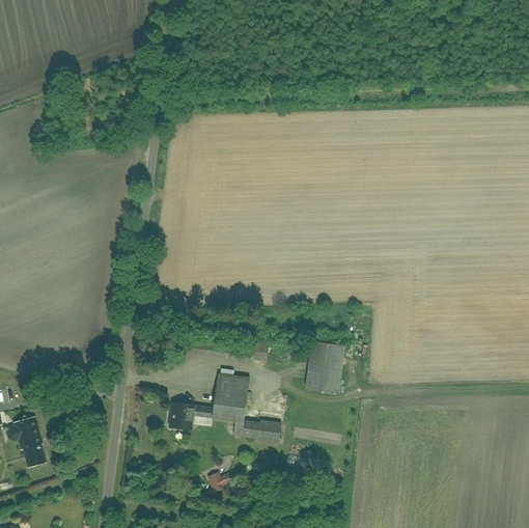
[(256,342),(255,359),(270,361),(272,343),(256,342)]
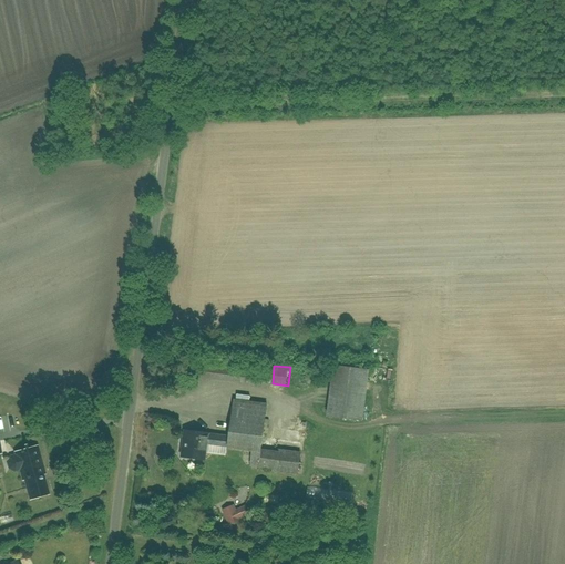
[(332,366),(326,414),(361,419),(368,370),(332,366)]
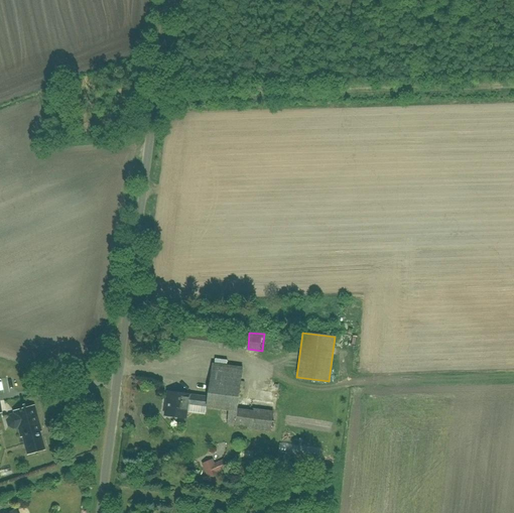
[(206,409),(229,413),(228,425),(270,430),(272,410),(236,406),(242,368),(213,364),(206,409)]
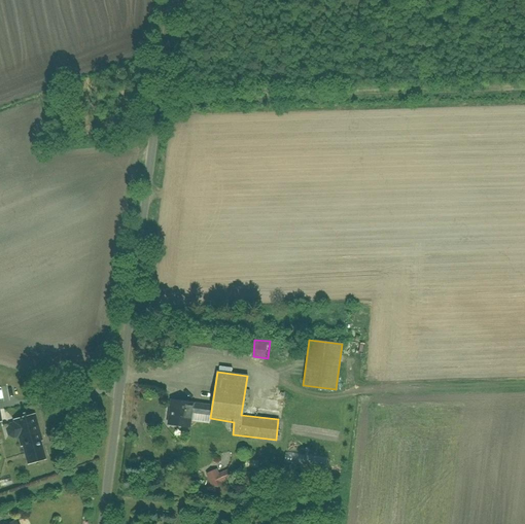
[(210,405),(195,404),(195,402),(171,399),(169,424),(193,427),(194,421),(209,422),(210,405)]
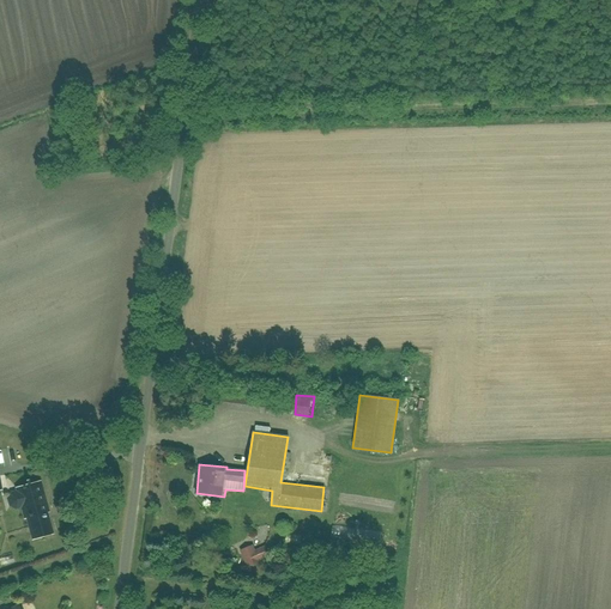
[(18,485),(32,539),(56,533),(41,479),(18,485)]
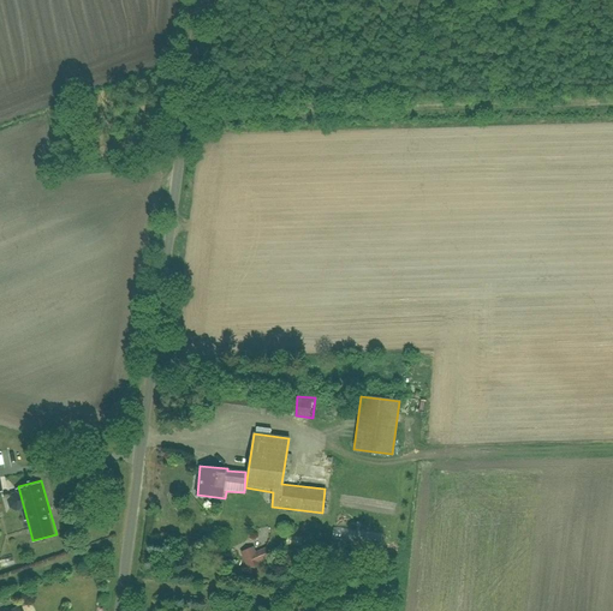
[(337,525),(334,540),(381,545),(382,529),(337,525)]
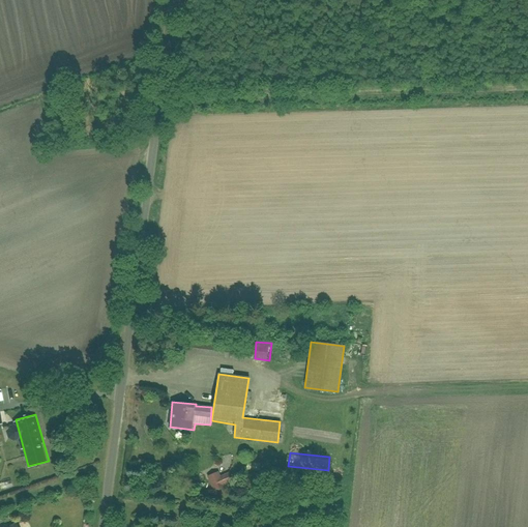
[(229,459),(228,466),(262,470),(263,462),(229,459)]
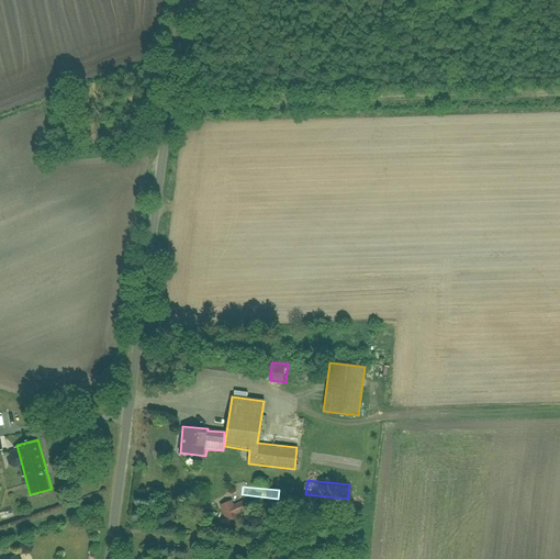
[(233,499),(221,504),(228,521),(239,516),(238,514),(248,510),(244,501),(235,505),(233,499)]
